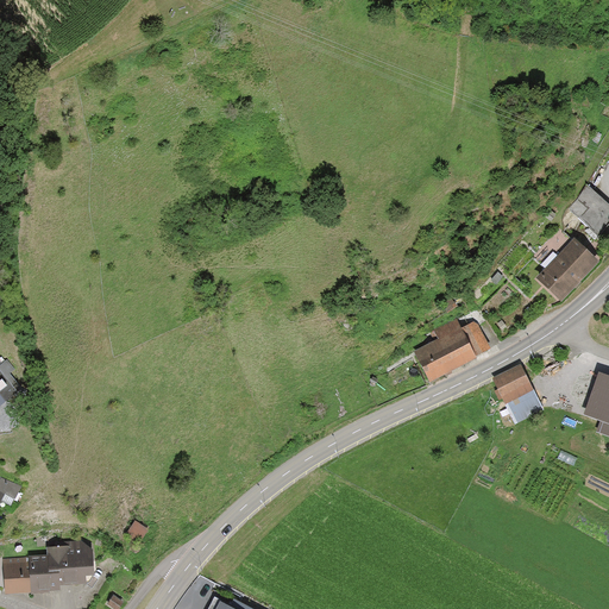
[(608,225),(608,205),(586,186),(569,208),(601,237),(608,225)]
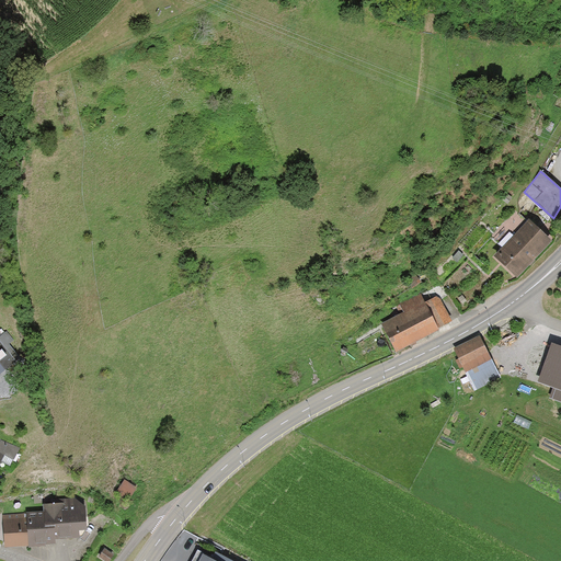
[(529,219),(495,256),(517,278),(531,264),(553,242),(529,219)]
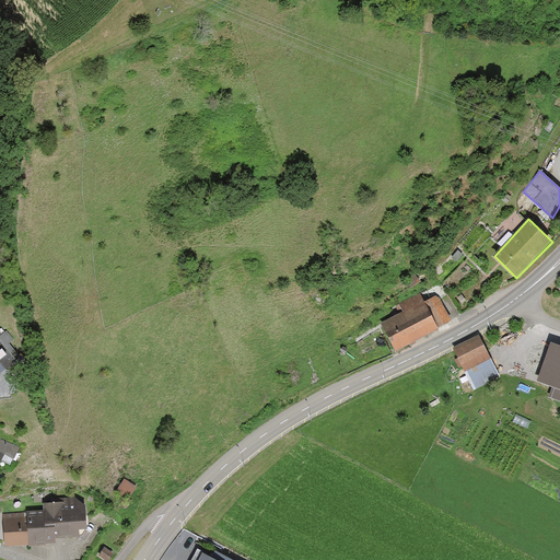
[(416,273),(406,279),(411,288),(421,281),(416,273)]
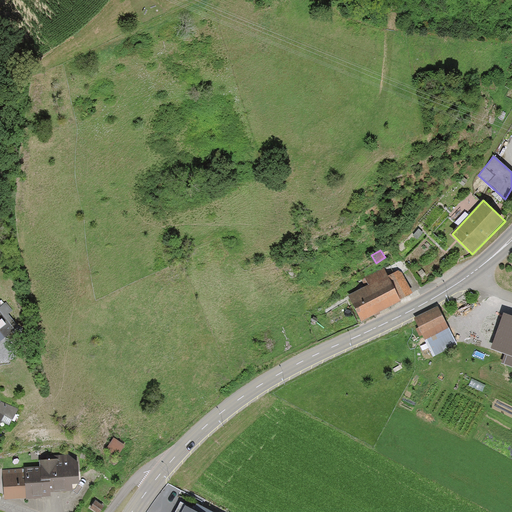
[(347,296),(361,322),(400,303),(399,300),(413,294),(403,273),(398,271),(394,273),(390,266),(385,269),(384,267),(365,277),(369,285),(347,296)]
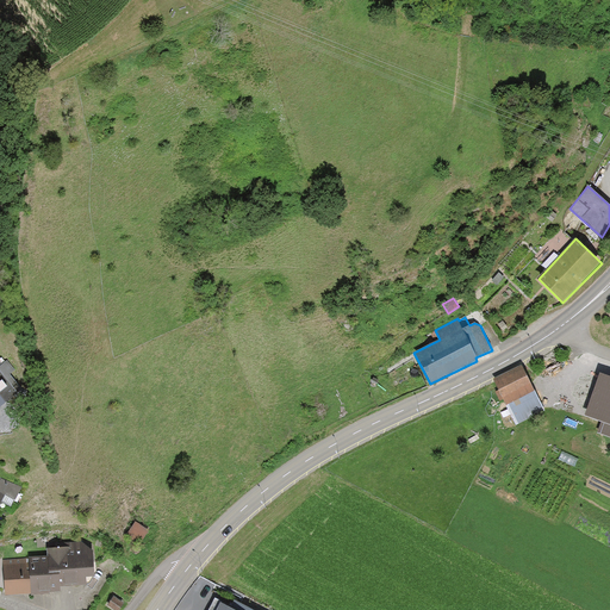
[(0,405),(22,388),(11,374),(16,371),(7,360),(0,365),(0,405)]
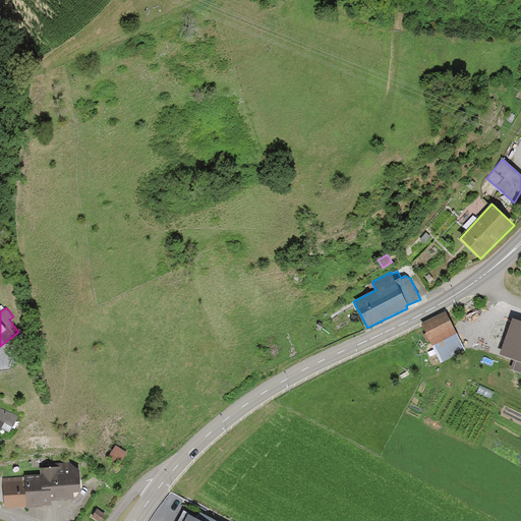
[(466,351),(446,311),(421,325),(441,363),(466,351)]
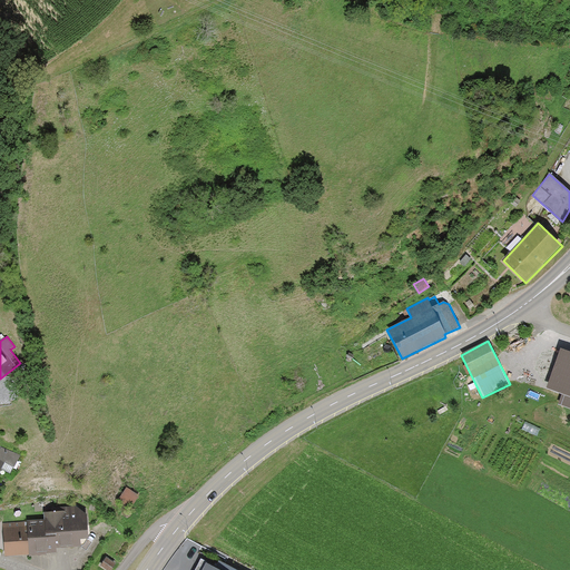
[(569,360),(560,357),(548,395),(566,401),(562,410),(569,412),(569,360)]
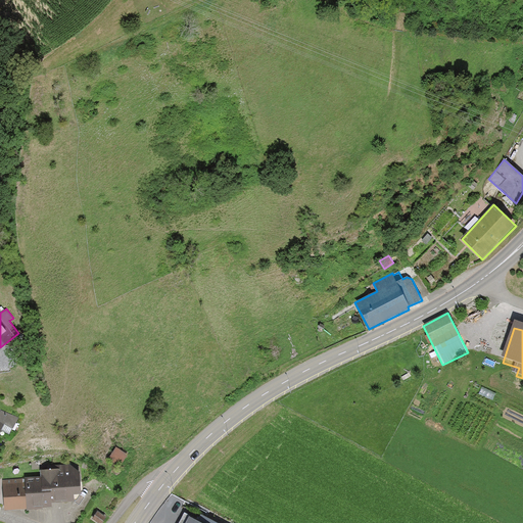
[(19,418),(0,408),(0,431),(4,424),(13,429),(19,418)]
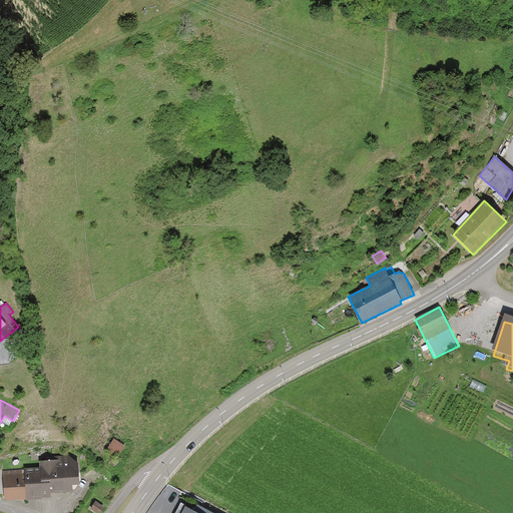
[(51,494),(73,493),(73,490),(77,490),(77,486),(80,486),(79,464),(69,456),(52,457),(53,462),(40,462),(40,468),(25,469),(2,470),(4,502),(26,501),(43,500),(42,498),(51,498),(51,494)]
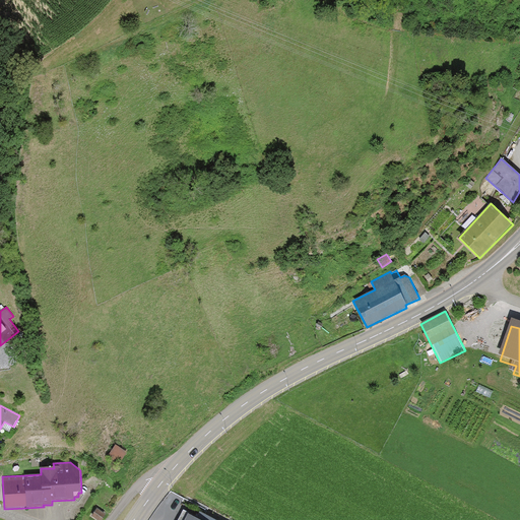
[(98,509),(92,516),(98,519),(102,519),(106,514),(98,509)]
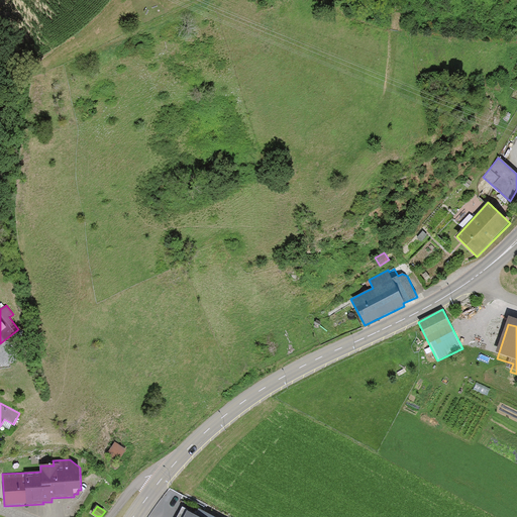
[(195,516),(188,512),(189,510),(182,506),(176,516),(212,516),(198,510),(195,516)]
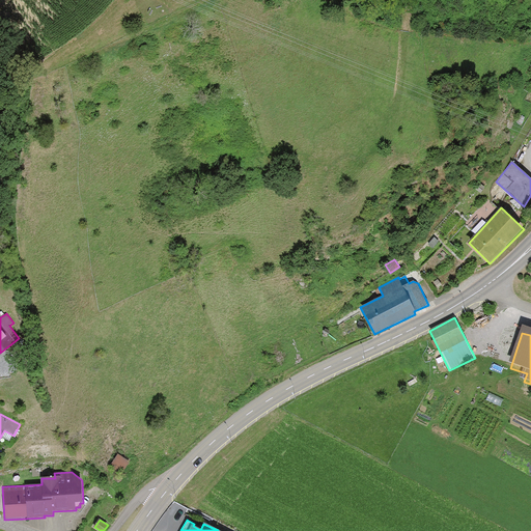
All buildings are outlined.
